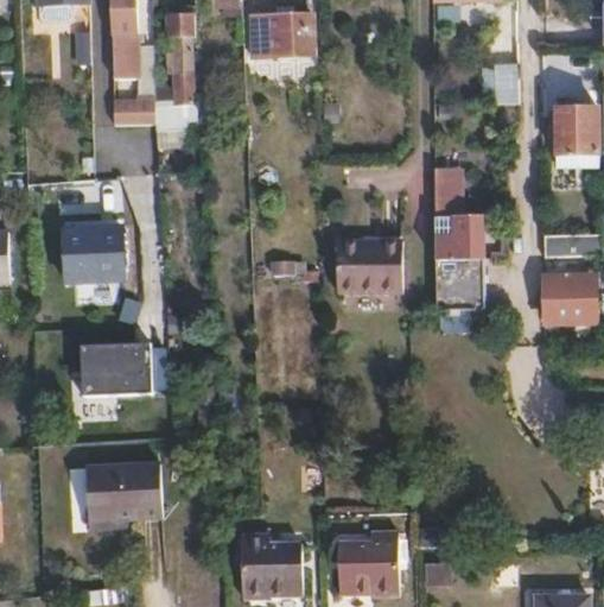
[(110,0),(113,80),(141,78),(138,0),(110,0)]
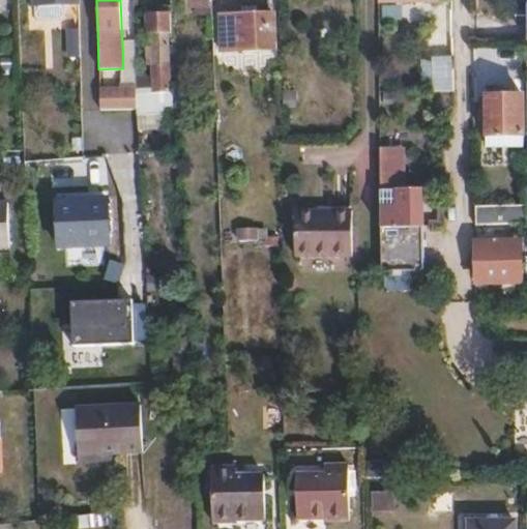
[(401,17),(401,2),(382,3),(382,17),(401,17)]
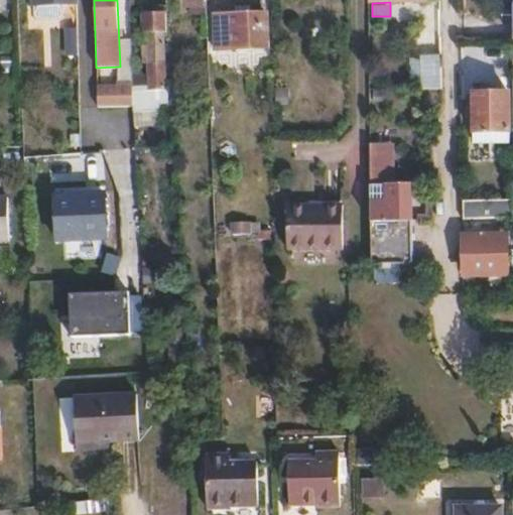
[(215,52),(266,50),(265,17),(253,17),(252,14),(213,16),(215,52)]
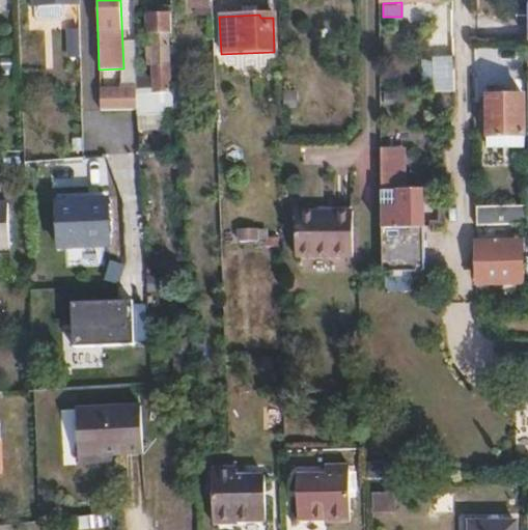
[(77,27),(65,27),(66,54),(78,53),(77,27)]
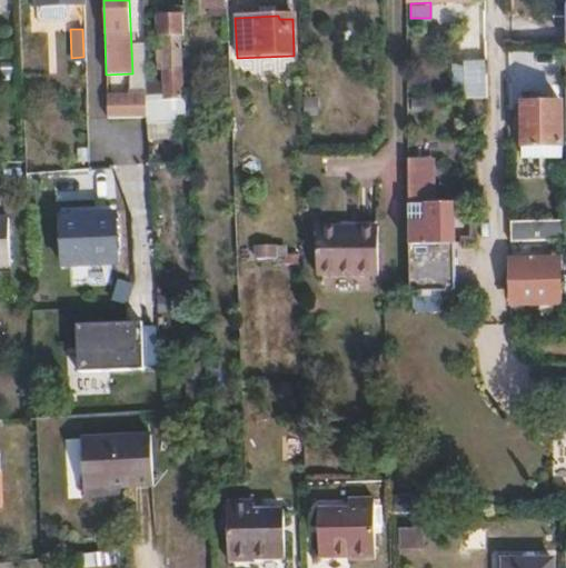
[(188,121),(187,100),(181,100),(177,39),(160,39),(160,57),(156,57),(156,66),(161,66),(162,101),(174,102),(176,131),(194,131),(194,121),(188,121)]
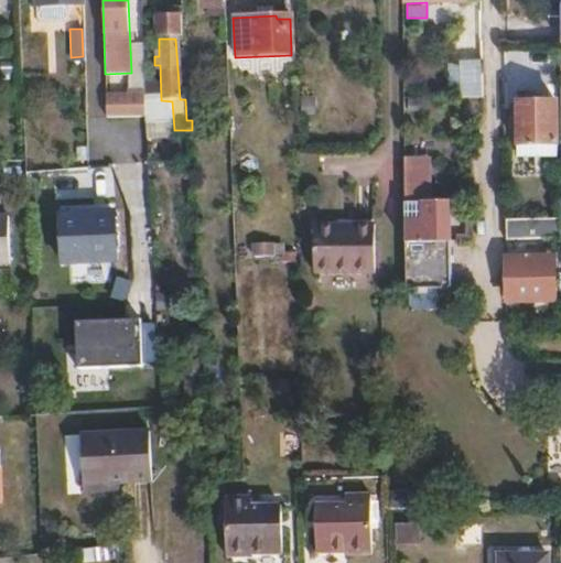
[(481,95),(481,61),(461,62),(461,95),(481,95)]
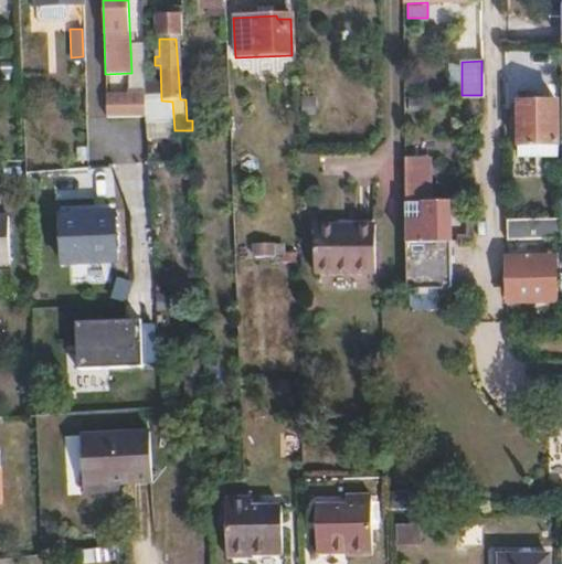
[(157,96),(146,96),(146,100),(146,110),(158,112),(157,96)]
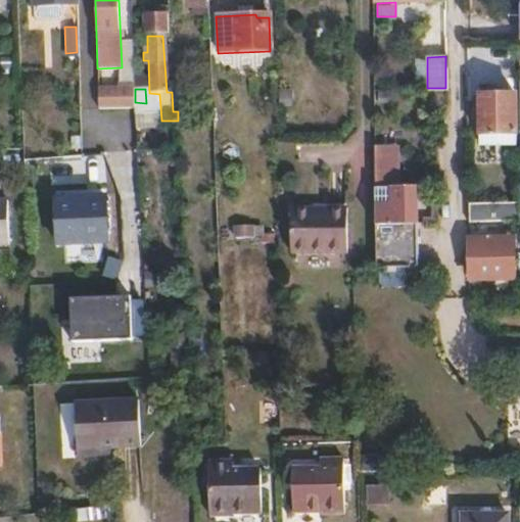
[(135,93),(98,93),(99,109),(136,108),(135,102),(135,93)]
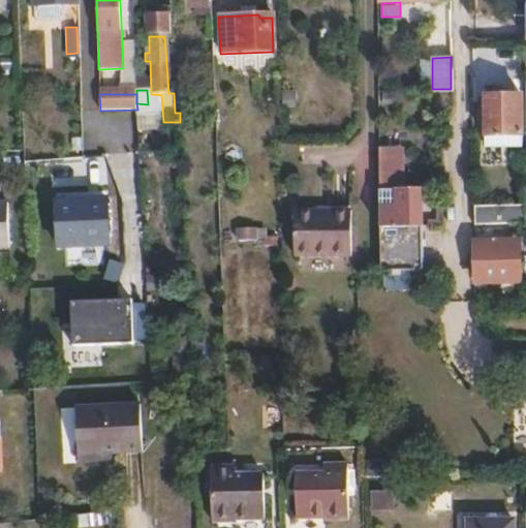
[(484,95),(483,130),(521,131),(521,95),(484,95)]
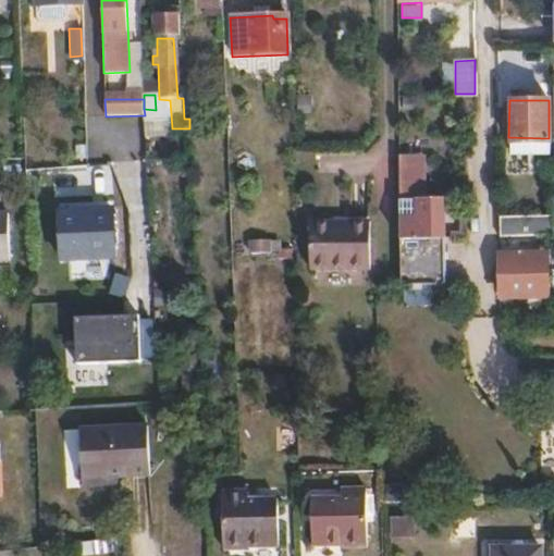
[(158,156),(156,110),(144,109),(145,115),(145,125),(147,156),(158,156)]
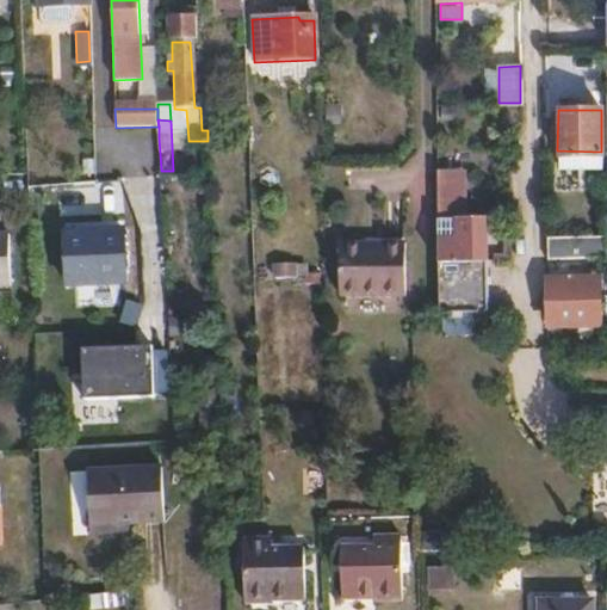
[(601,152),(557,151),(557,168),(601,168),(601,152)]
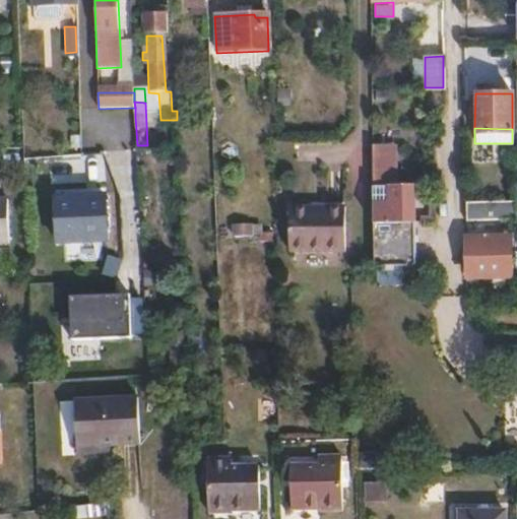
[(389,143),(371,143),(372,241),(372,265),(412,264),(412,185),(389,184),(389,143)]
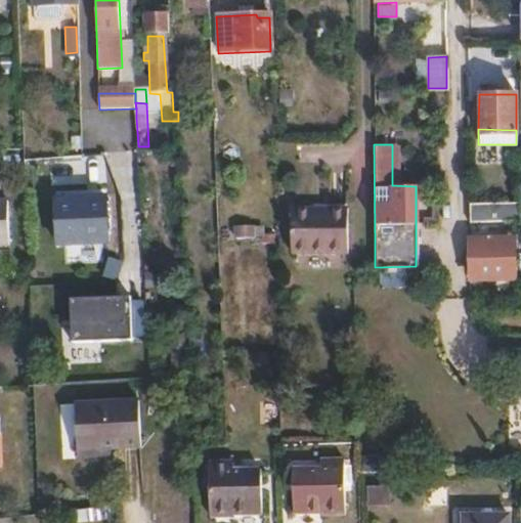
[(0,161),(20,160),(19,148),(0,150),(0,161)]
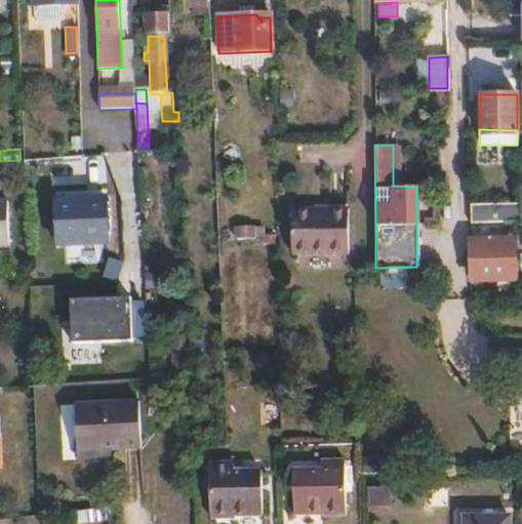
[(102,197),(53,199),(54,241),(104,239),(102,197)]
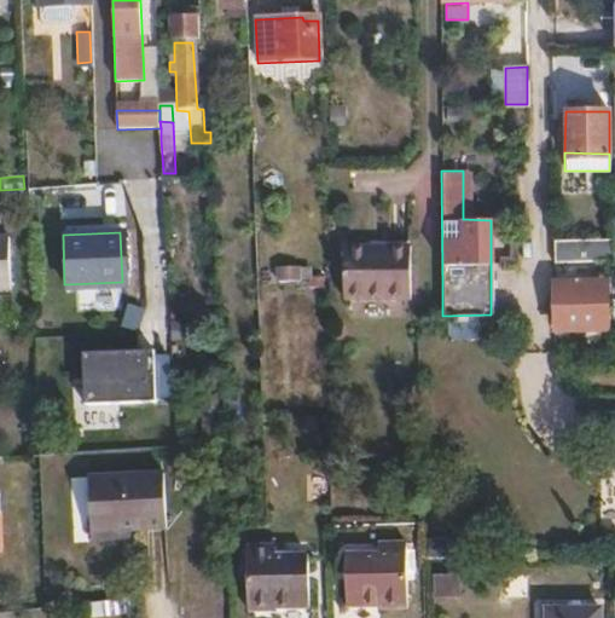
[(0,289),(15,289),(12,241),(12,235),(0,235),(0,289)]
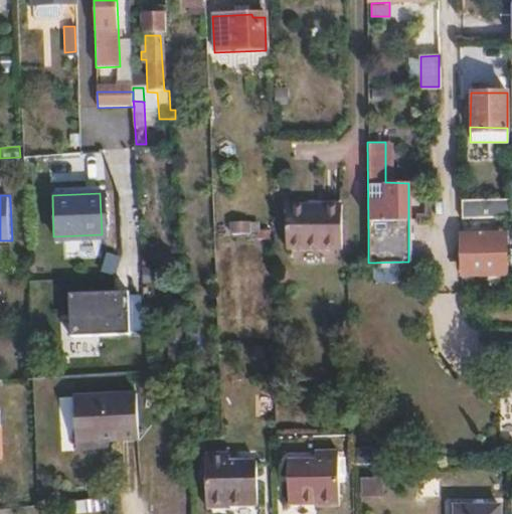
[(457,198),(458,216),(510,216),(510,198),(459,198),(457,198)]
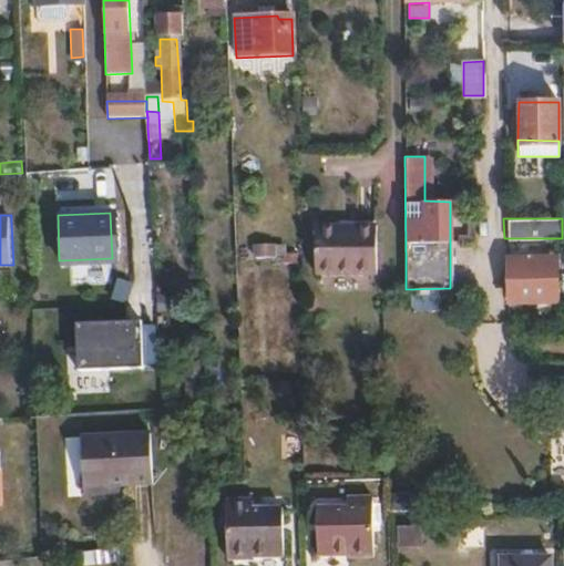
[(377,273),(376,225),(315,226),(316,274),(377,273)]
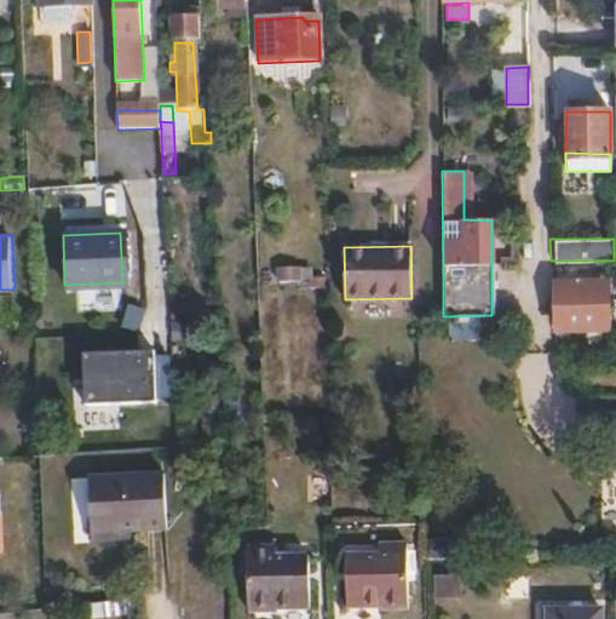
[(304,279),(300,261),(274,267),(277,285),(304,279)]
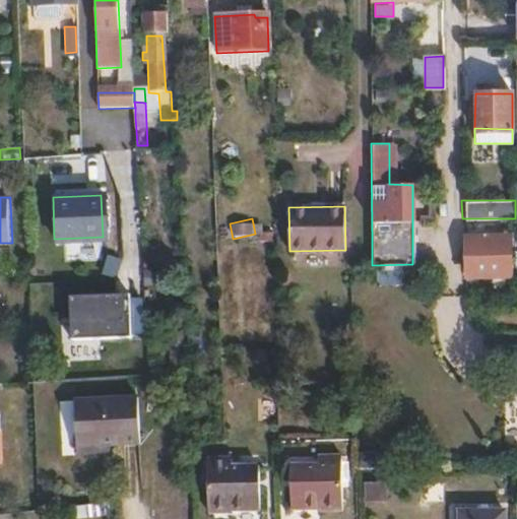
[(516,280),(516,266),(515,267),(515,249),(504,249),(504,238),(467,238),(467,280),(516,280)]
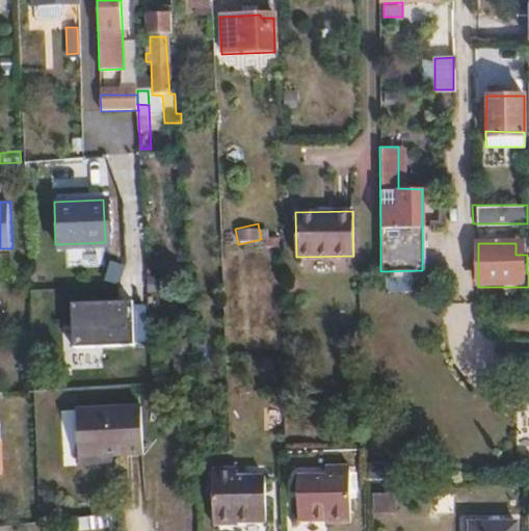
[(137,344),(136,298),(70,299),(71,345),(137,344)]
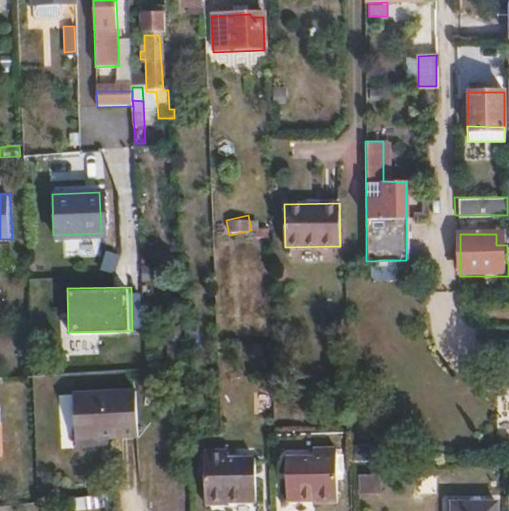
[(141,439),(140,387),(75,388),(76,440),(141,439)]
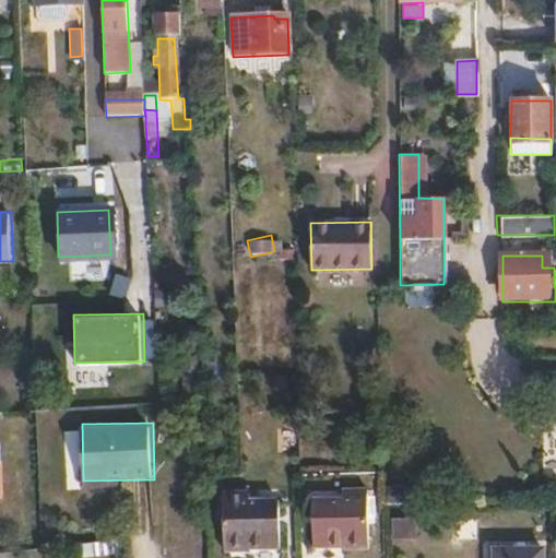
[(309,496),(311,547),(341,547),(341,550),(366,550),(365,485),(339,486),(340,495),(309,496)]
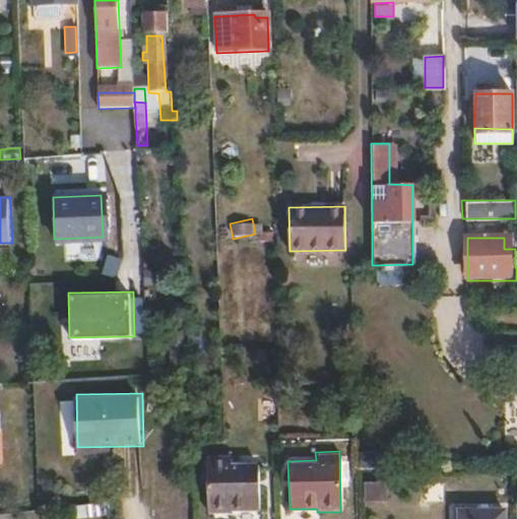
[(257,510),(257,462),(230,462),(230,453),(205,454),(207,514),(231,515),(231,511),(257,510)]
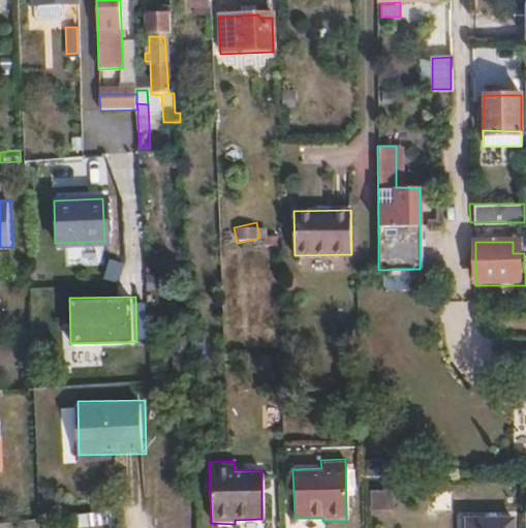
[(369,488),(368,507),(392,508),(393,489),(369,488)]
